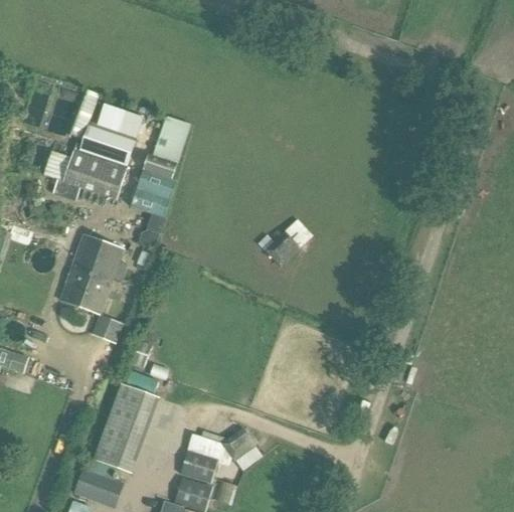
[(159,136),(184,145),(191,124),(166,115),(159,136)]
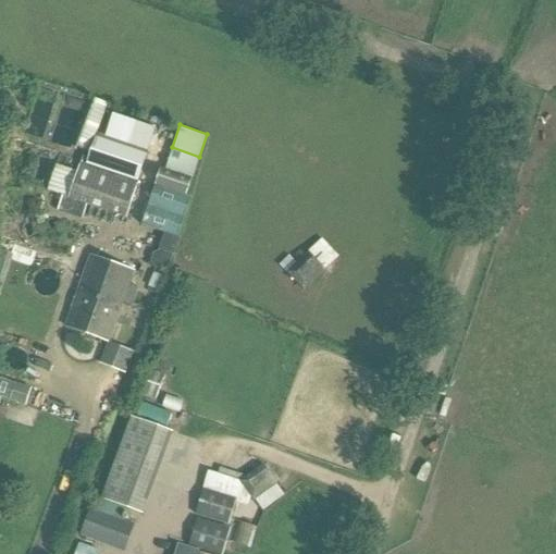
[(78,162),(68,196),(125,216),(136,182),(78,162)]
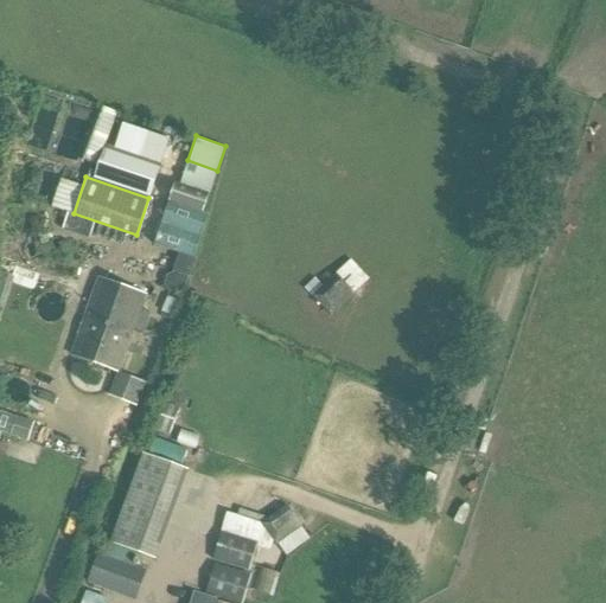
[(187,276),(190,277),(196,257),(193,256),(208,213),(203,211),(209,193),(180,183),(174,180),(171,187),(153,243),(178,251),(172,271),(166,274),(163,282),(167,290),(176,293),(183,289),(187,276)]
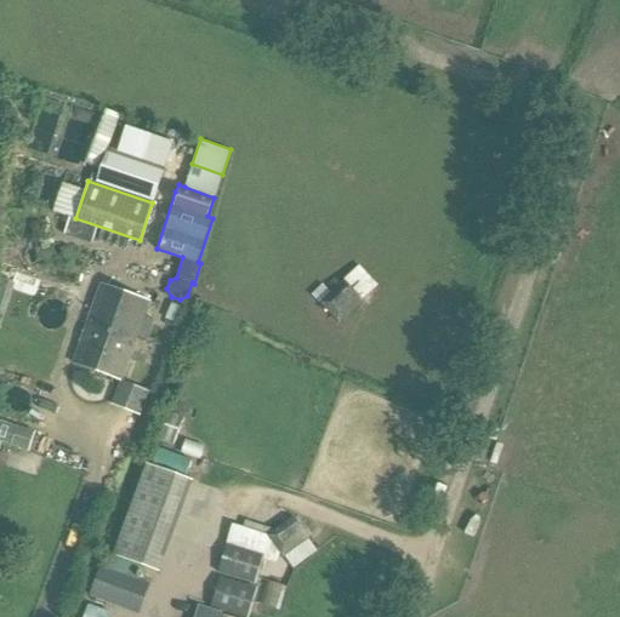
[(358,263),(341,279),(318,301),(336,320),(376,283),(358,263)]
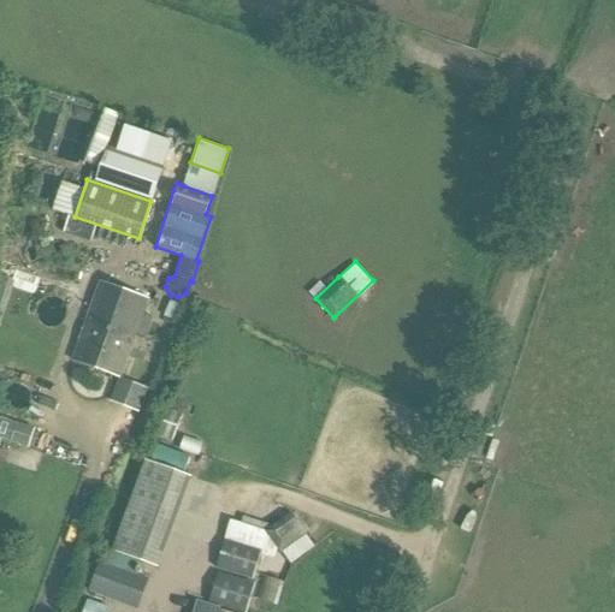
[(71,358),(119,375),(134,334),(143,337),(152,315),(141,313),(147,297),(99,280),(71,358)]
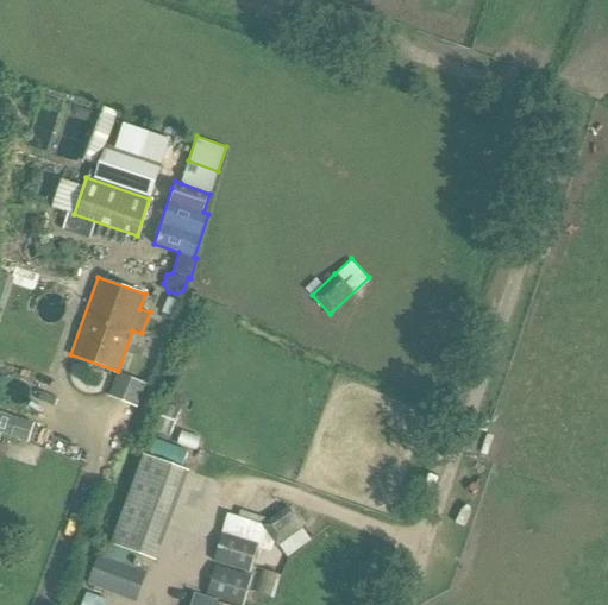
[(129,402),(135,404),(144,382),(118,371),(108,394),(129,402)]
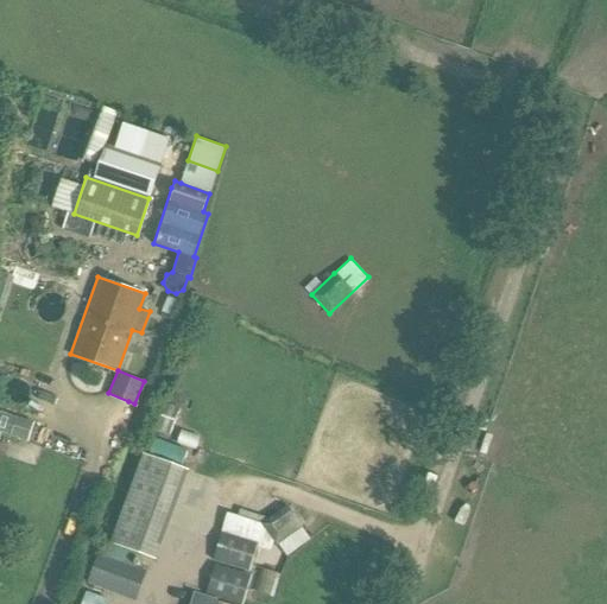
[(16,415),(10,434),(27,440),(33,420),(16,415)]
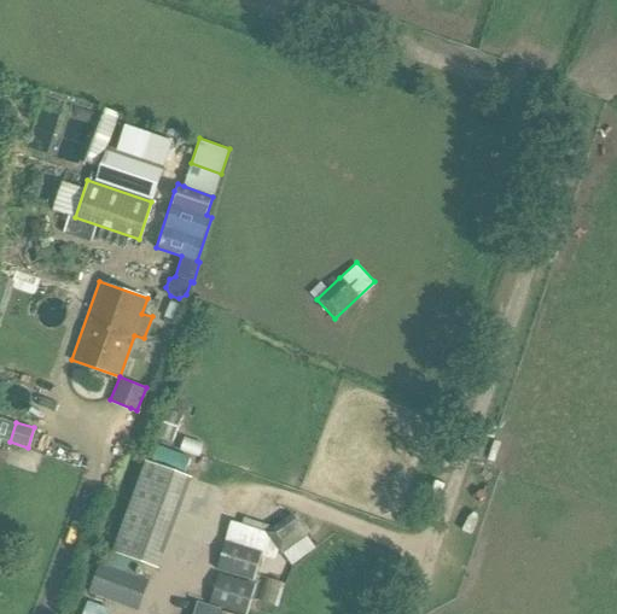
[(190,456),(155,444),(149,460),(184,472),(190,456)]
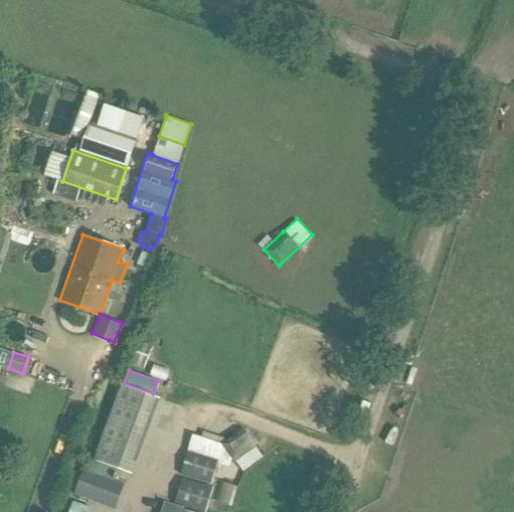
[(255,445),(242,428),(242,427),(220,443),(233,461),(255,445)]
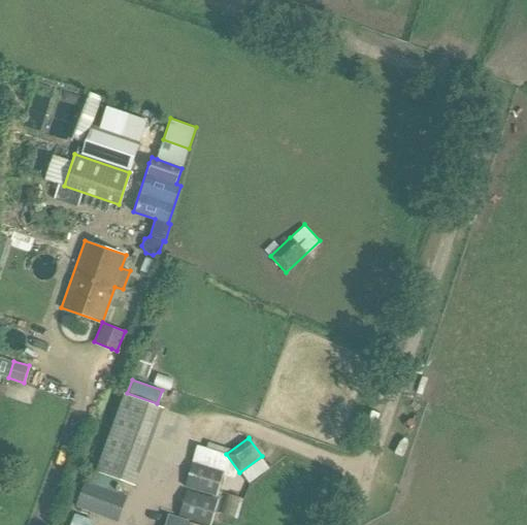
[(184,486),(209,493),(215,494),(223,469),(192,460),(184,486)]
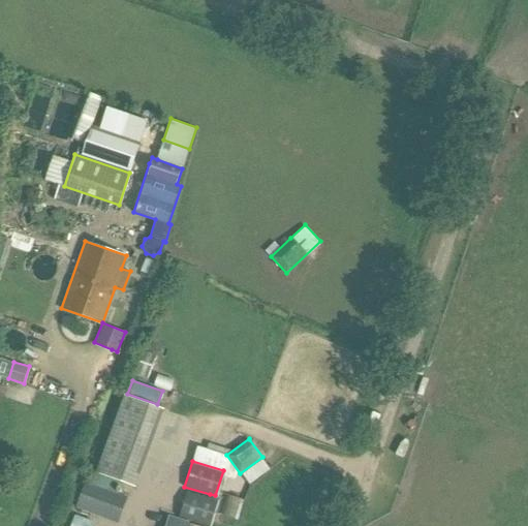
[(85,481),(81,494),(75,506),(117,521),(126,496),(85,481)]
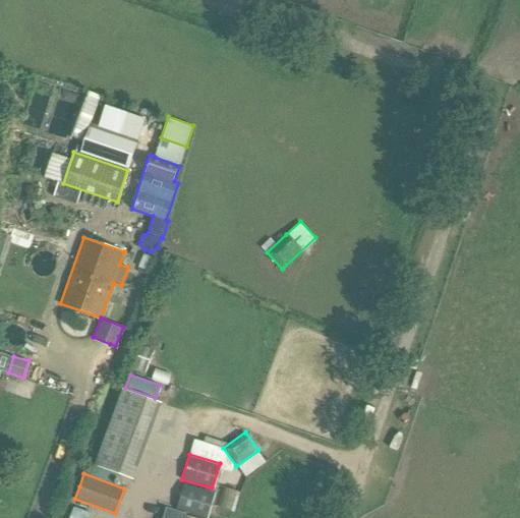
[(183,483),(182,486),(176,508),(207,517),(214,493),(183,483)]
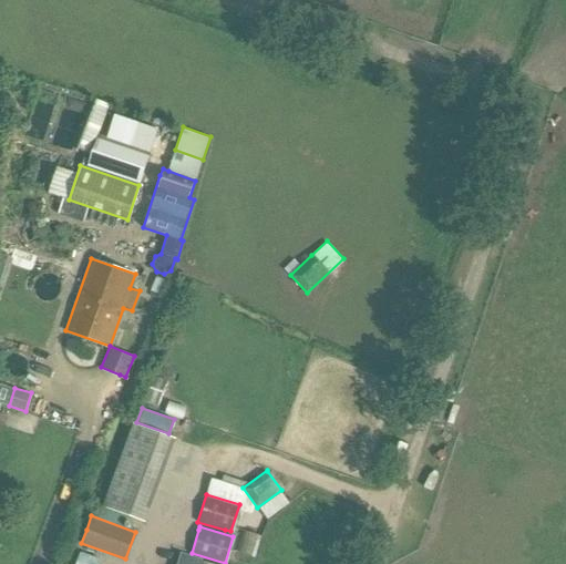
[(99,563),(101,559),(79,551),(74,563),(99,563)]
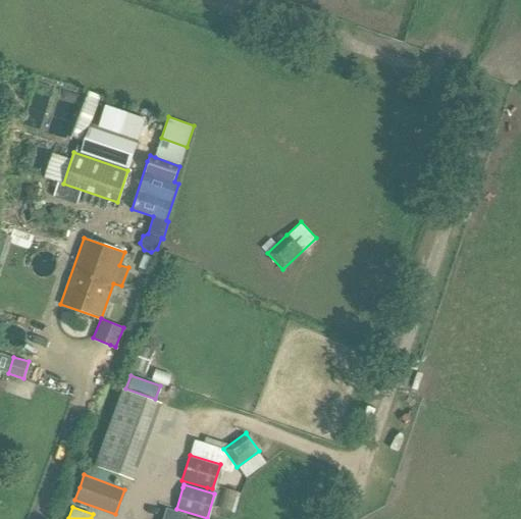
[(183,518),(185,513),(167,508),(162,518),(183,518)]
